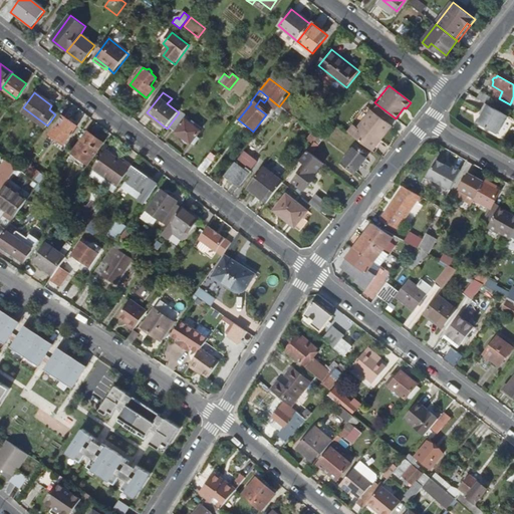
[(483,93),(479,99),(488,103),(492,106),(495,100),(483,93)]
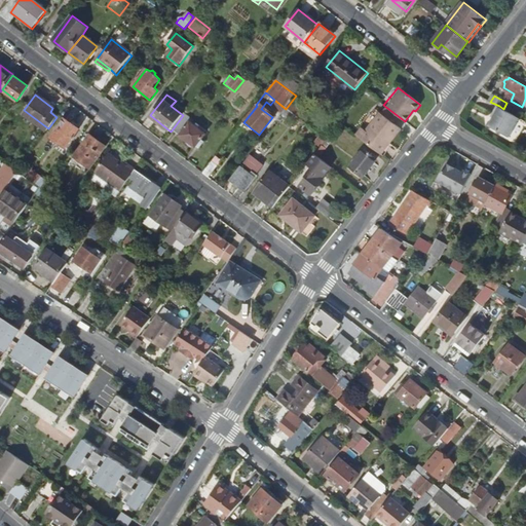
[(511,137),(521,118),(503,109),(499,106),(494,114),(496,115),(494,118),(490,125),(511,137)]
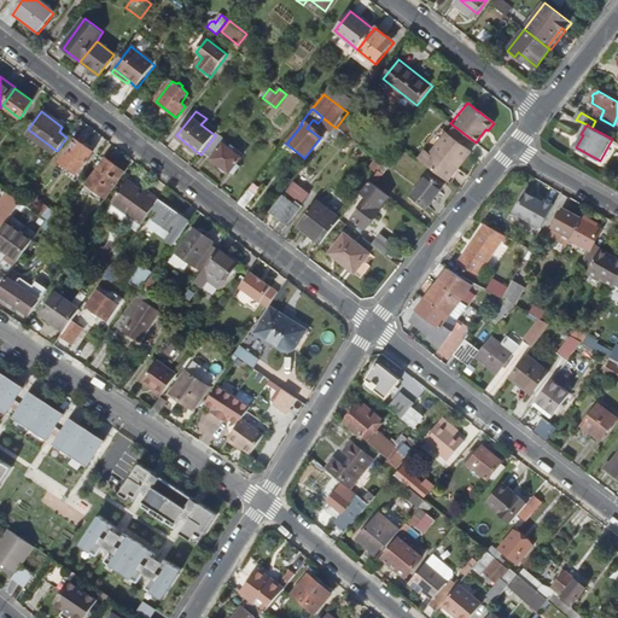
[(425,151),(419,159),(448,182),(471,152),(442,129),(430,144),(426,141),(424,145),(429,149),(427,152),(425,151)]
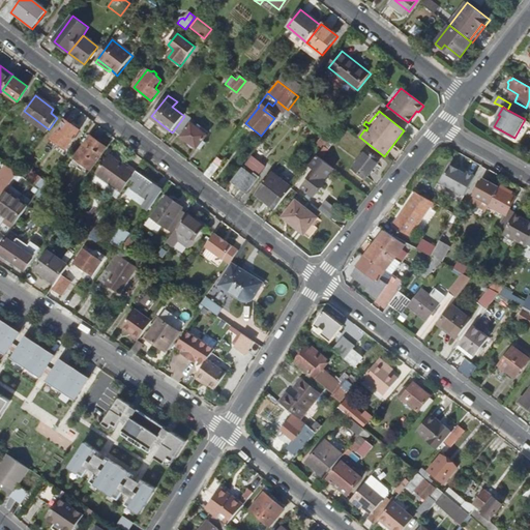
[(197,149),(203,141),(207,136),(202,131),(204,128),(200,125),(197,128),(192,124),(195,121),(185,115),(184,116),(173,131),(196,149),(197,149)]
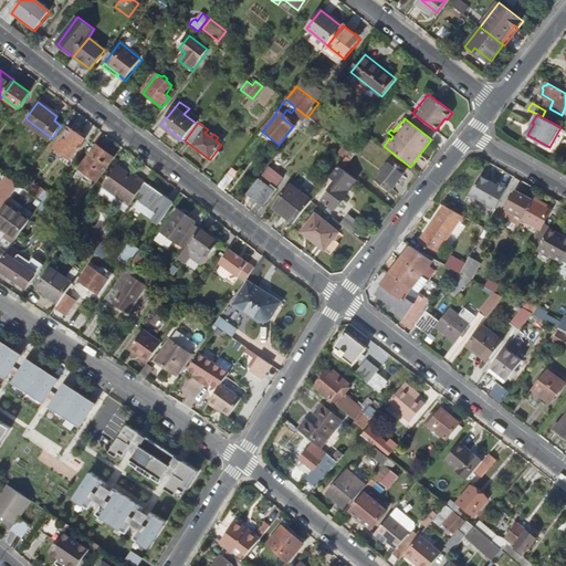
[(84,139),(67,128),(50,154),(67,167),(71,161),(70,159),(84,139)]
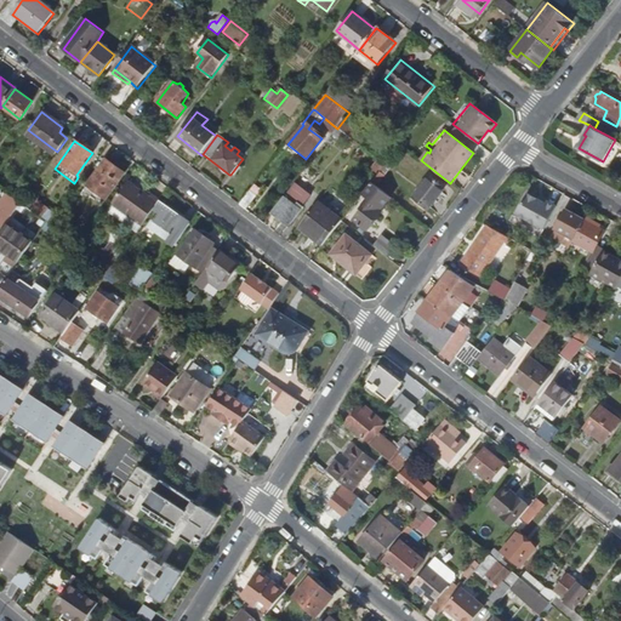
[(123,174),(106,160),(86,186),(104,199),(123,174)]
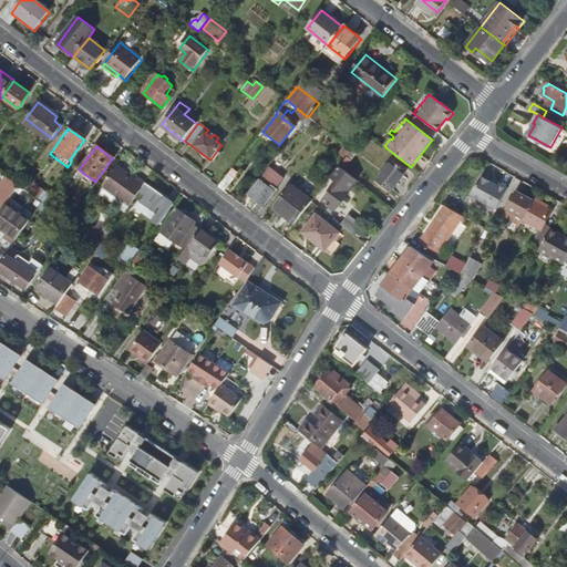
[(220,153),(217,151),(210,160),(214,162),(220,153)]
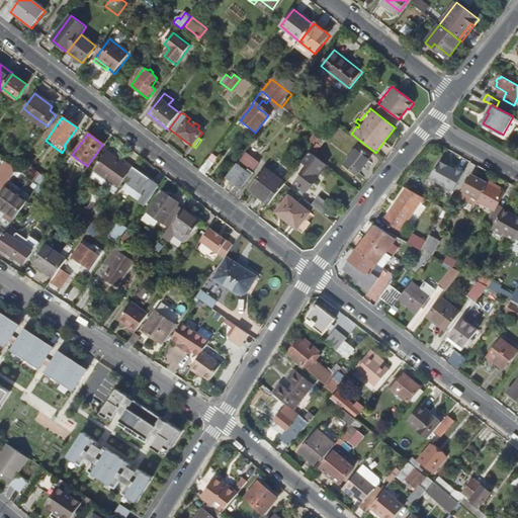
[(322,147),(318,144),(311,154),(314,157),(322,147)]
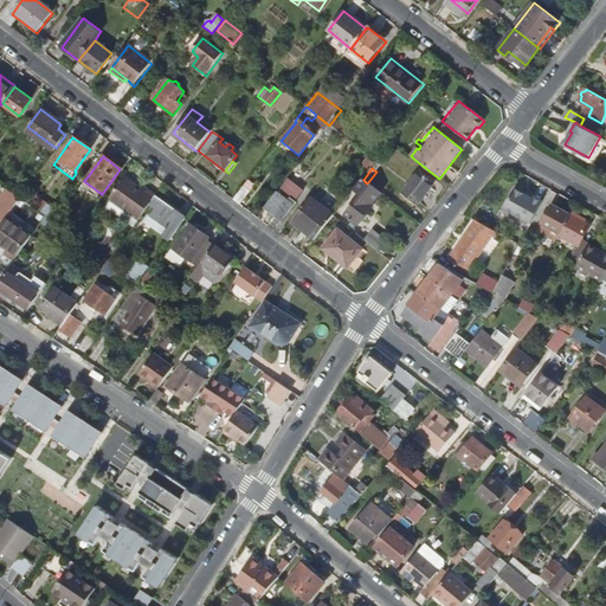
[(433,186),(419,175),(404,194),(417,205),(433,186)]
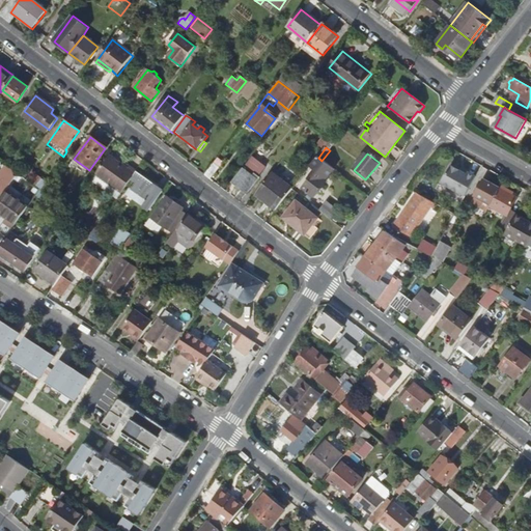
[(127,168),(108,155),(89,179),(104,190),(108,184),(120,193),(126,186),(135,173),(136,172),(129,167),(127,168)]
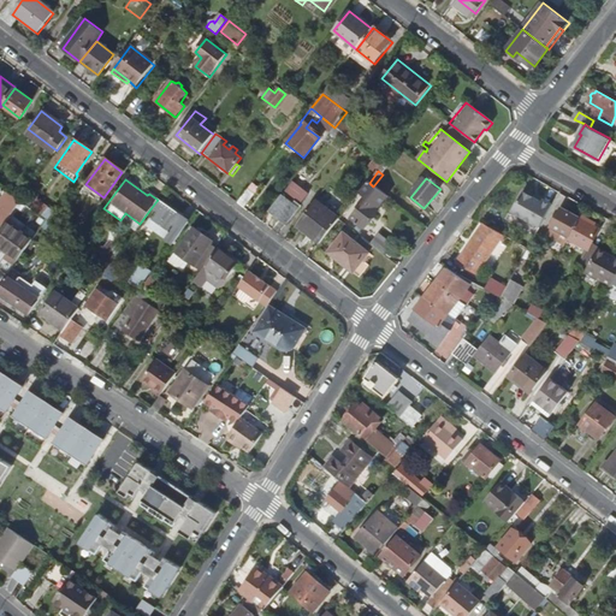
[(291,183),(288,189),(271,211),(279,217),(277,220),(286,226),(302,207),(301,206),(308,196),(291,183)]
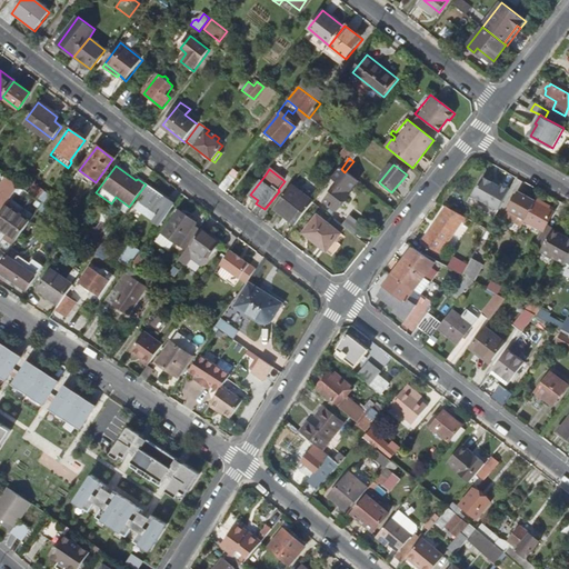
[(358,181),(345,172),(341,169),(332,179),(332,180),(339,185),(325,202),(337,212),(351,193),(350,192),(358,181)]
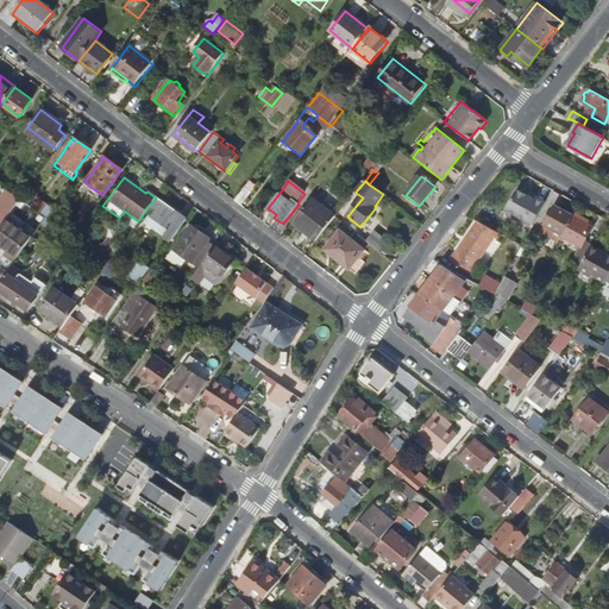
[(252,192),(246,187),(234,202),(242,207),(252,192)]
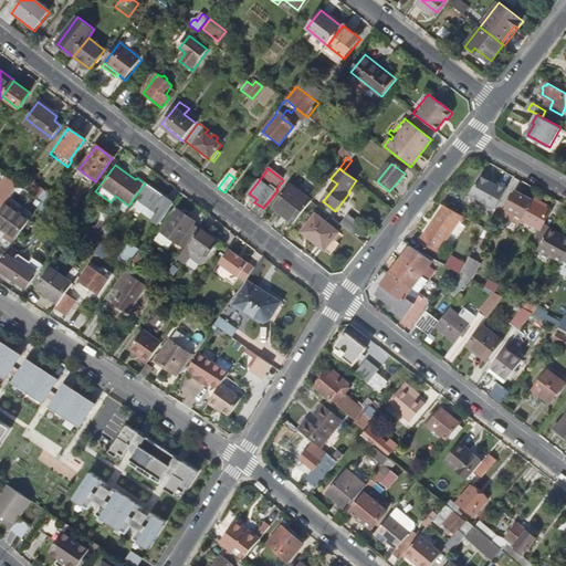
[(7,177),(0,186),(0,185),(0,206),(2,208),(7,202),(9,199),(19,186),(7,177)]
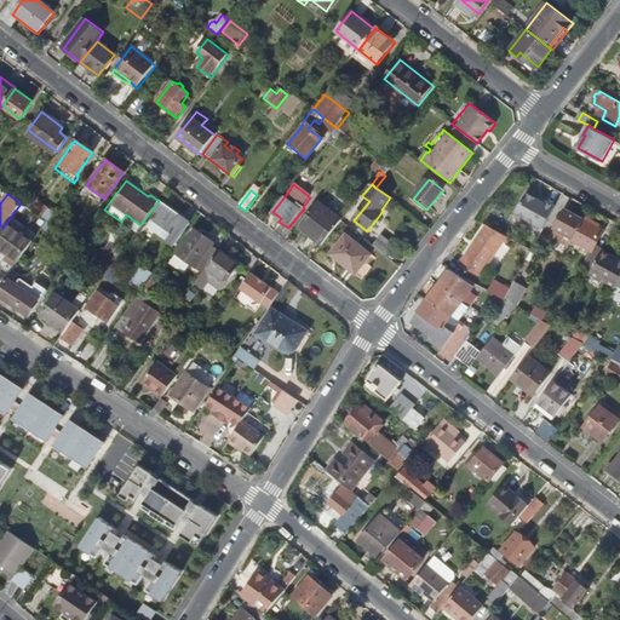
[(546,204),(528,194),(517,213),(545,229),(557,206),(547,201),(546,204)]
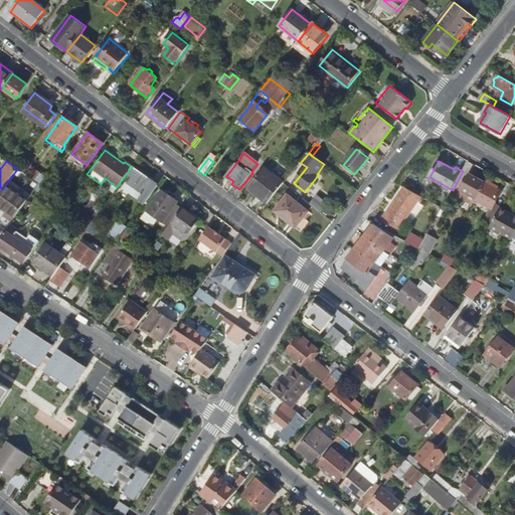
[(248,188),(269,204),(284,184),(285,183),(265,167),(248,188)]
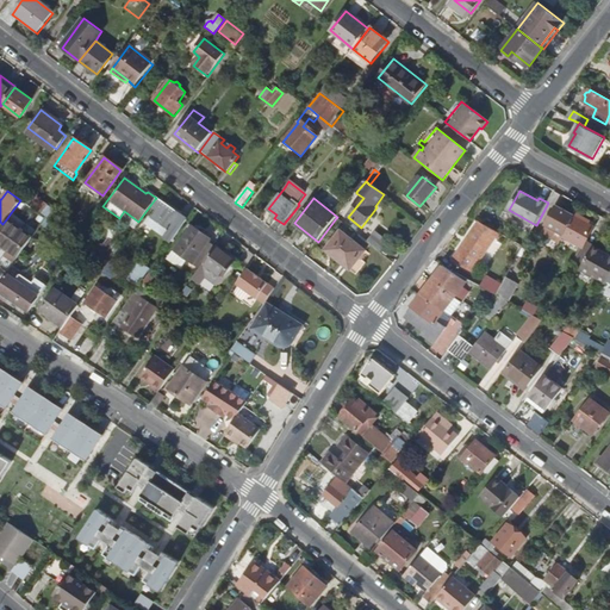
[(178,216),(155,199),(144,213),(167,230),(178,216)]
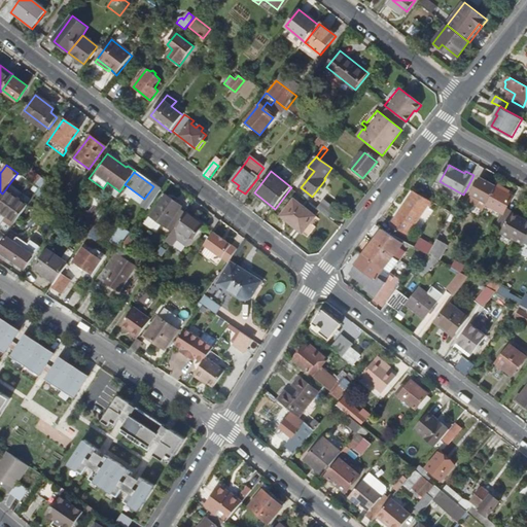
[(497,187),(482,179),(473,195),(475,195),(470,202),(485,209),(488,204),(497,187)]
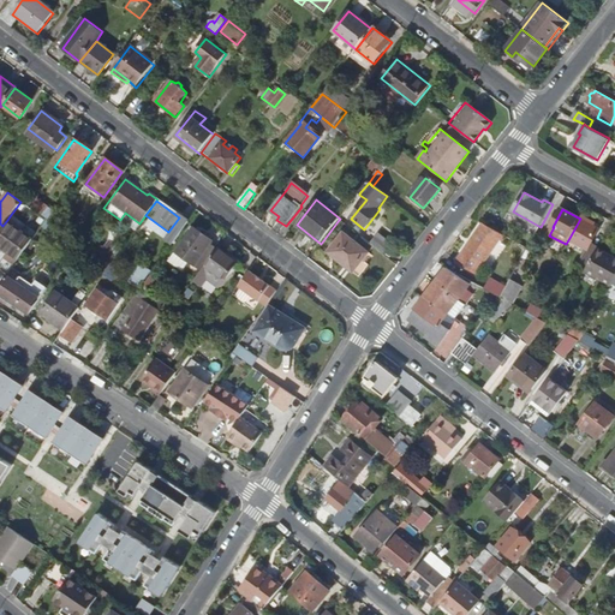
[(139,224),(125,213),(120,220),(135,231),(139,224)]
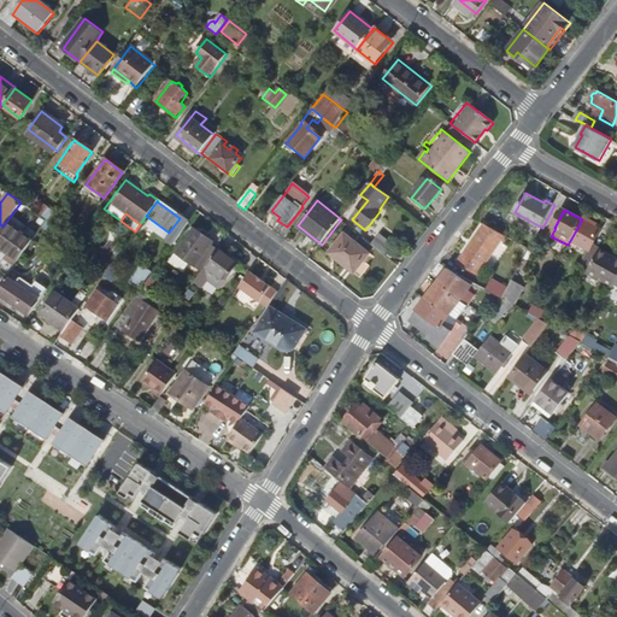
[(34,235),(10,217),(7,221),(31,239),(34,235)]
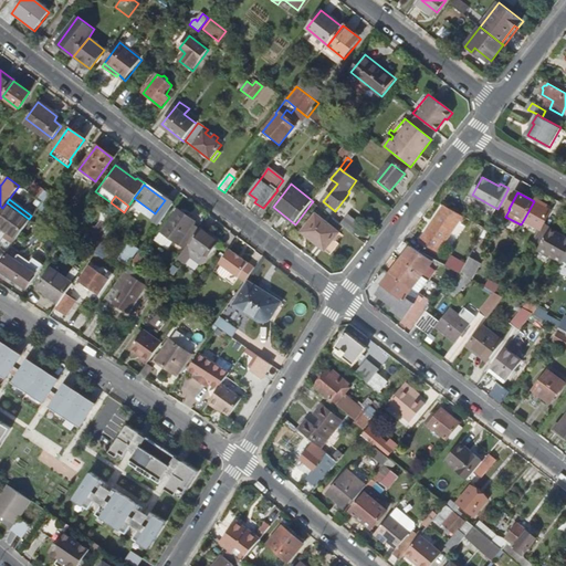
[(534,242),(542,245),(552,228),(552,226),(546,223),(553,211),(534,201),(524,219),(541,229),(534,242)]
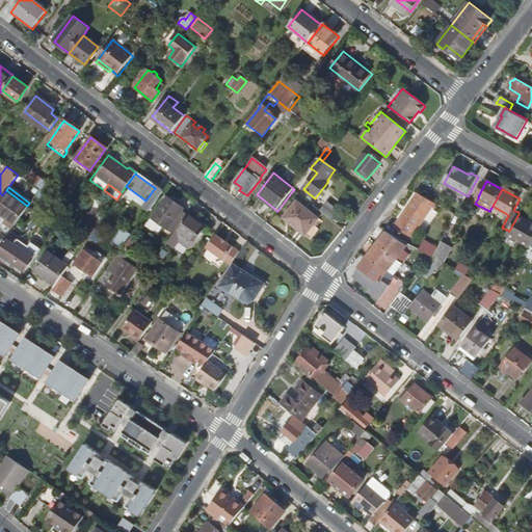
[(0,197),(0,211),(15,222),(27,206),(6,190),(2,195),(0,197)]
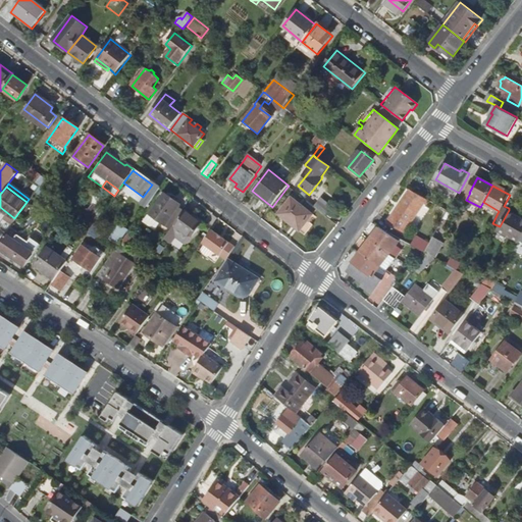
[(427,206),(430,201),(418,195),(410,191),(387,223),(404,233),(424,204),(427,206)]
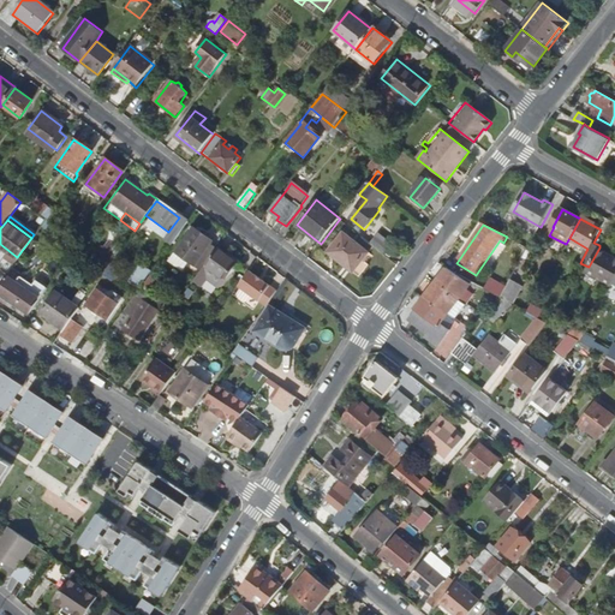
[(212,240),(193,227),(175,251),(201,269),(204,266),(216,250),(209,244),(212,240)]
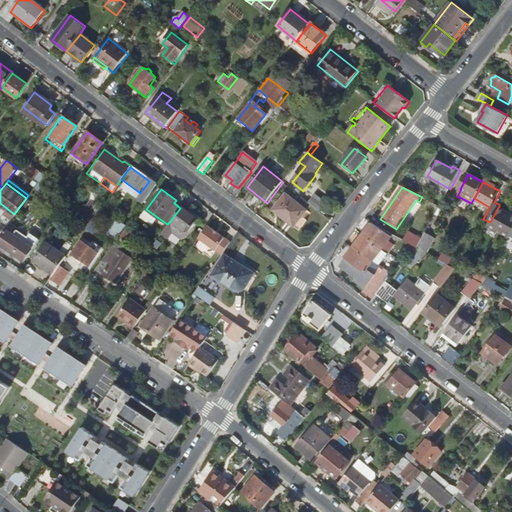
[(316,194),(309,203),(315,208),(320,212),(326,203),(316,194)]
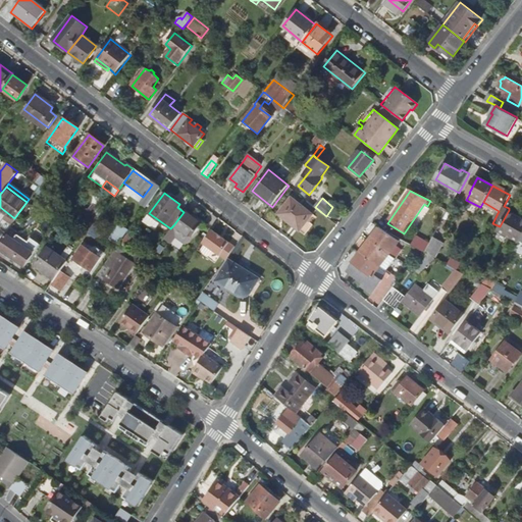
[(310,213),(292,199),(279,215),(305,235),(313,225),(310,223),(313,220),(315,221),(317,218),(310,213)]
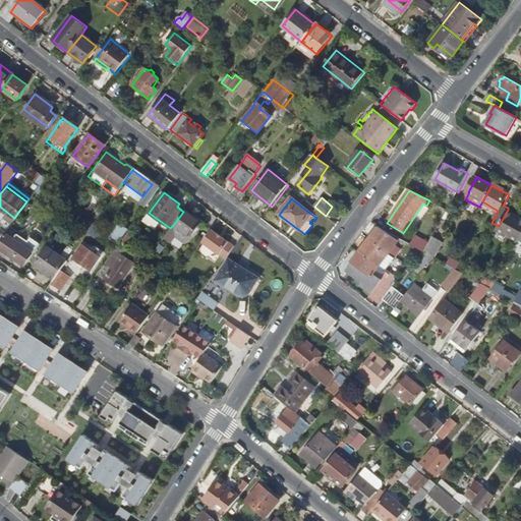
[(309,213),(316,218),(321,212),(314,207),(309,213)]
